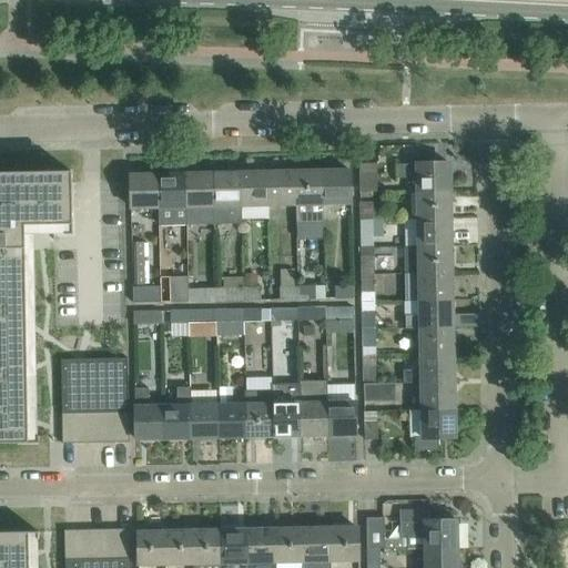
[(378,192),(378,163),(361,164),(361,192),(378,192)]
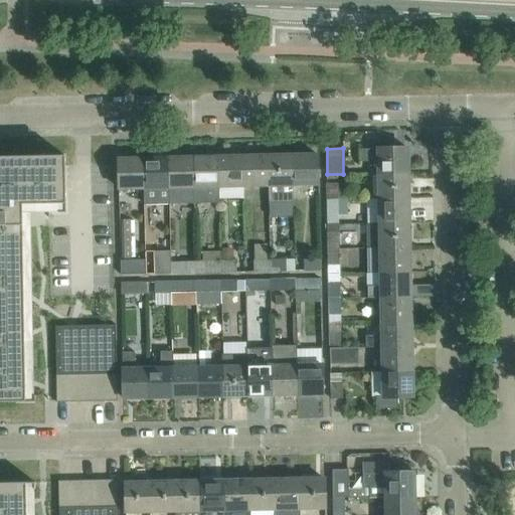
[(408,175),(408,148),(378,149),(362,149),(362,162),(379,161),(379,175),(408,175)]
